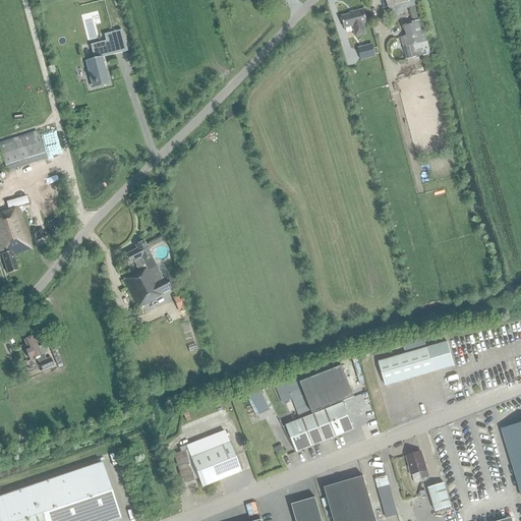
[(416,0),(411,0),(406,1),(405,0),(386,0),(388,7),(389,6),(391,14),(394,16),(401,13),(403,9),(403,10),(418,5),(416,0)]
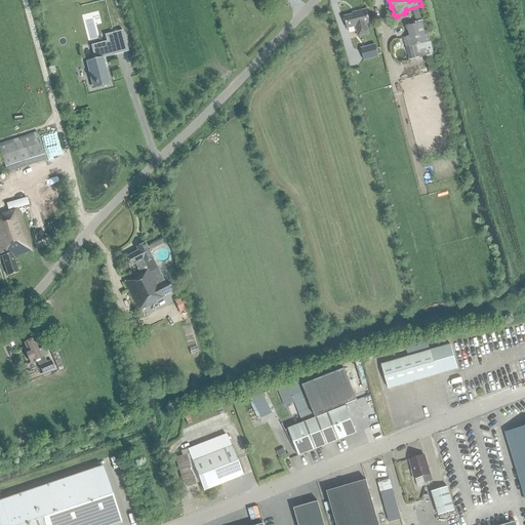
[(357,13),(344,17),(347,29),(355,27),(357,37),(368,34),(365,24),(369,24),(366,9),(356,12),(357,13)]
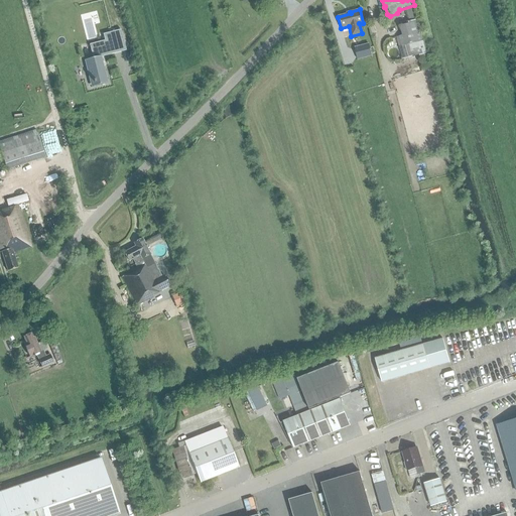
[(409,22),(409,24),(400,26),(402,36),(397,37),(403,59),(412,56),(412,57),(419,55),(418,53),(426,51),(423,41),(417,19),(409,22)]
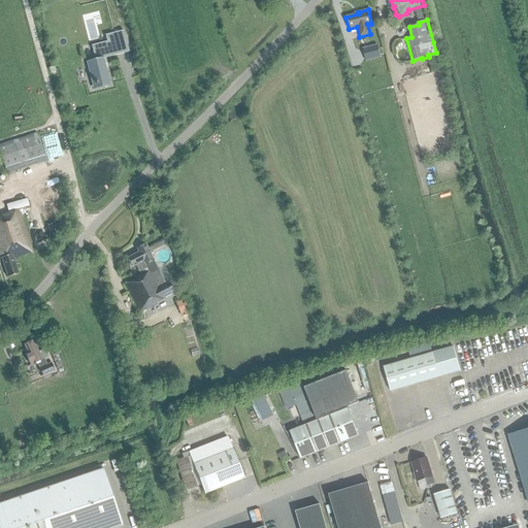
[(106,41),(99,43),(102,56),(116,53),(113,44),(126,41),(123,31),(105,35),(106,41)]
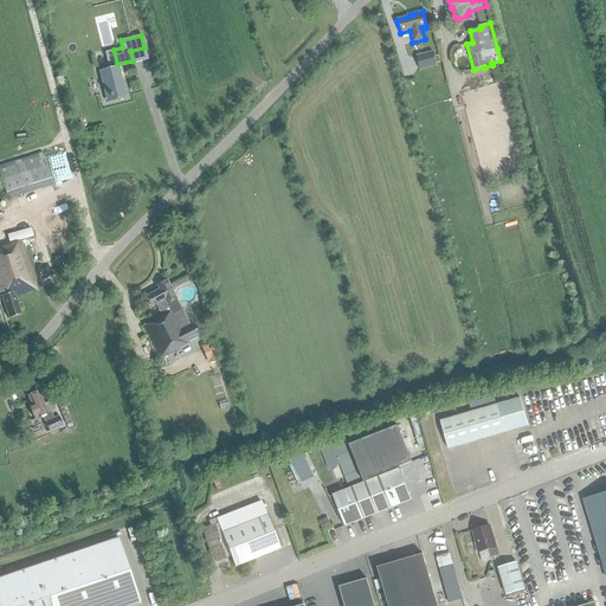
[(417,56),(420,71),(437,66),(433,51),(417,56)]
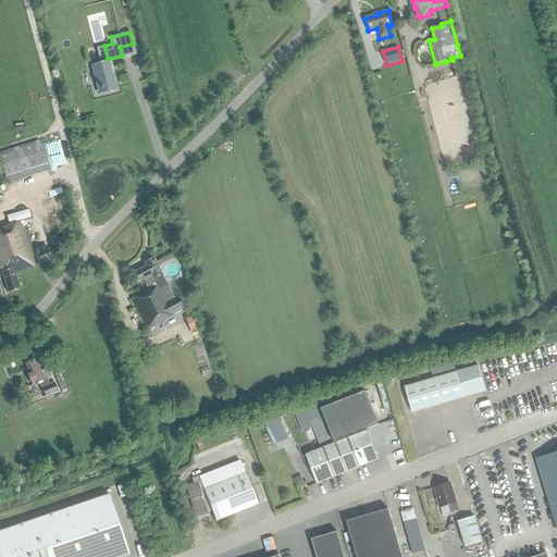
[(103,94),(116,89),(109,61),(103,62),(90,65),(96,85),(100,84),(101,87),(100,87),(101,89),(102,89),(103,94)]
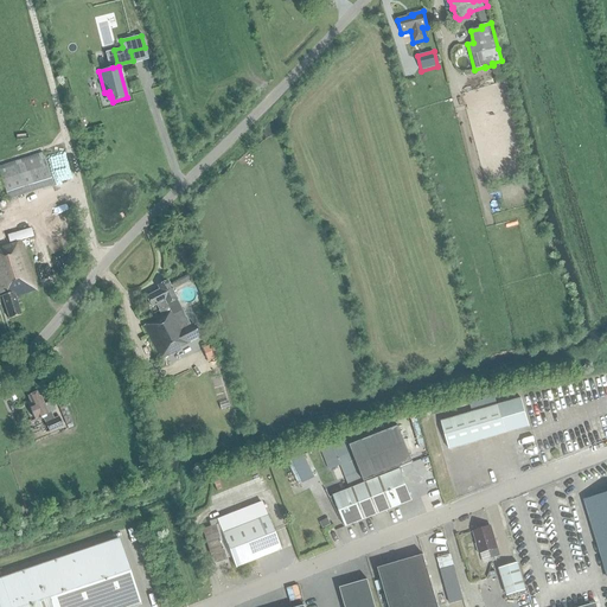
[(53,185),(44,152),(0,165),(0,174),(7,199),(53,185)]
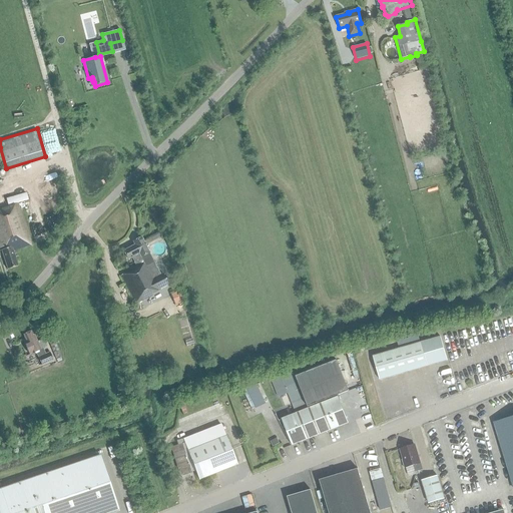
[(0,251),(1,251),(6,270),(17,266),(12,250),(30,245),(17,203),(0,208),(0,251)]
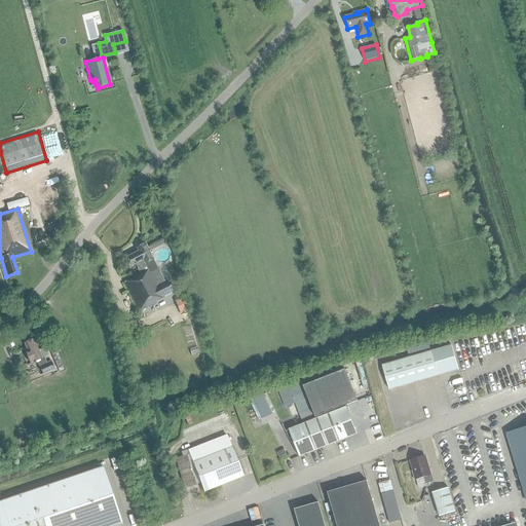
[(140,274),(123,283),(139,312),(157,303),(156,302),(164,298),(173,293),(166,280),(157,286),(151,273),(158,269),(145,243),(138,248),(138,250),(138,252),(128,256),(127,259),(129,264),(133,265),(135,264),(138,269),(137,269),(140,274)]
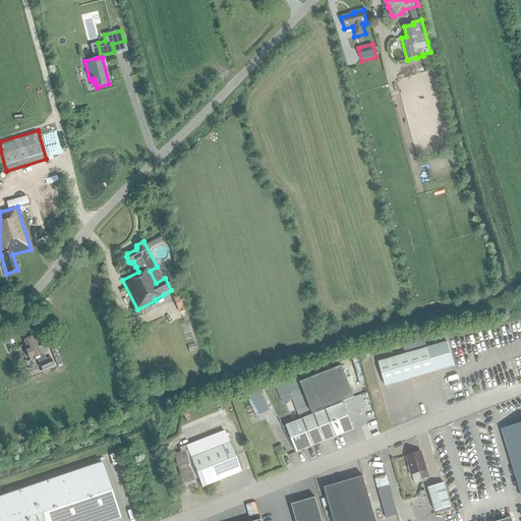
[(177,309),(187,306),(184,295),(174,298),(177,309)]
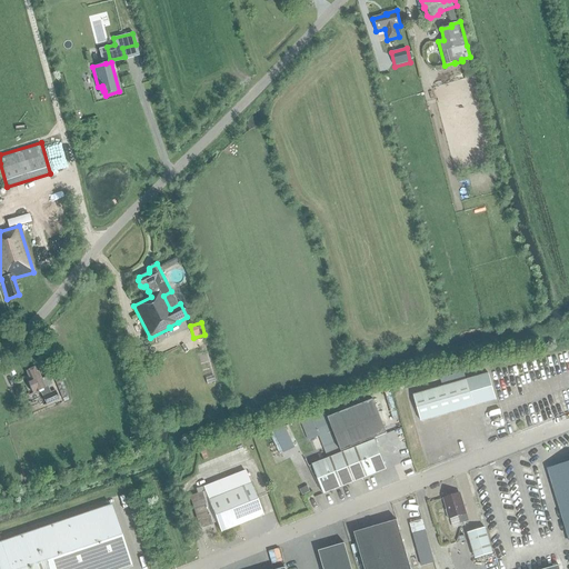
[(45,388),(36,368),(26,372),(29,380),(27,381),(32,393),(39,391),(47,406),(59,400),(55,391),(50,393),(47,387),(45,388)]
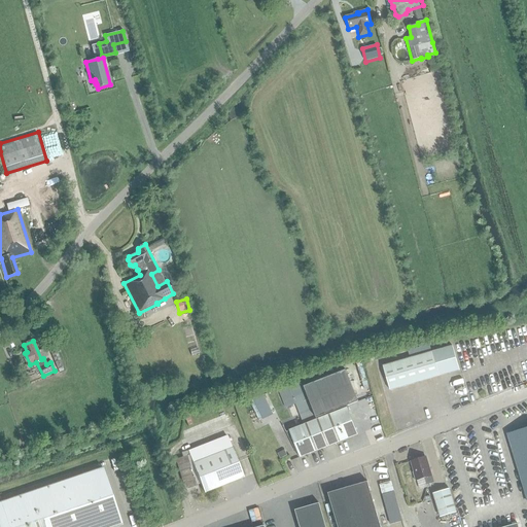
[(453,347),(383,366),(390,390),(459,371),(453,347)]
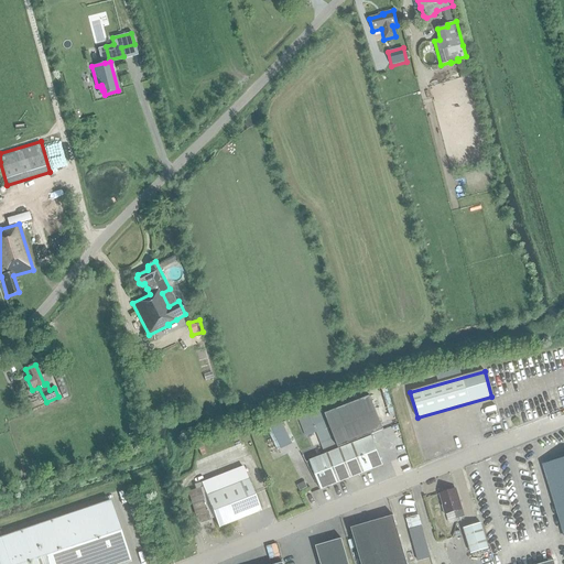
[(60,376),(54,378),(62,396),(66,393),(67,393),(60,376)]
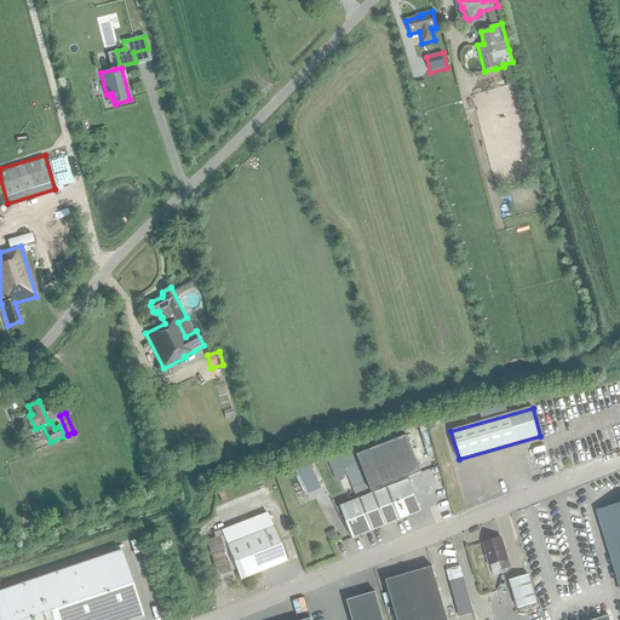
[(340,506),(337,507),(333,500),(349,533),(349,532),(350,530),(352,538),(422,511),(409,480),(392,486),(391,484),(422,472),(407,435),(357,455),(372,492),(384,487),(385,489),(371,494),(357,500),(340,506)]
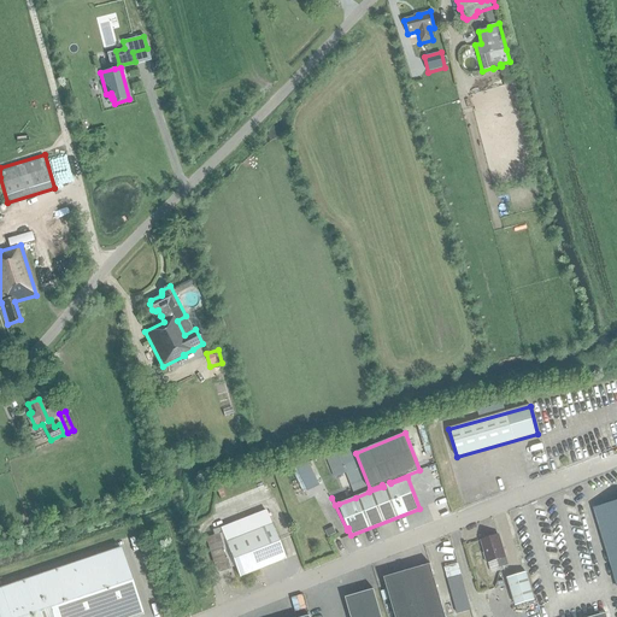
[(356,498),(369,492),(359,468),(348,472),(340,451),(327,456),(335,477),(346,472),(356,498)]
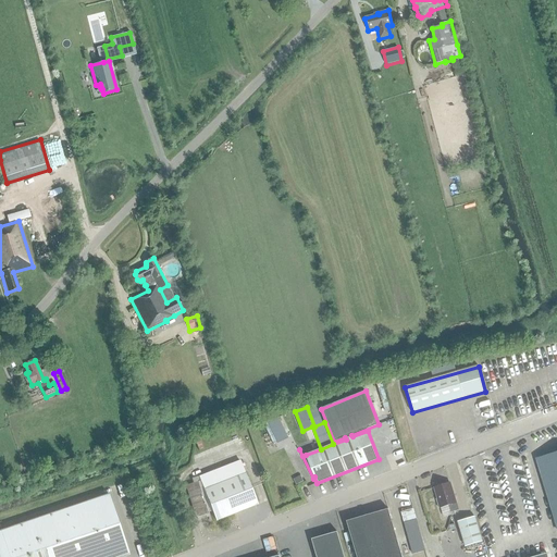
[(556,529),(556,453),(537,459),(556,529)]
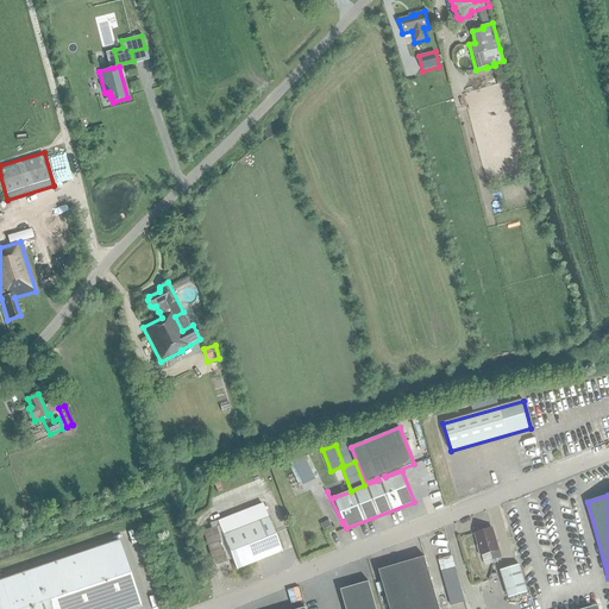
[(237,570),(282,552),(268,518),(223,535),(219,526),(202,532),(213,566),(228,562),(227,562),(233,559),(237,570)]
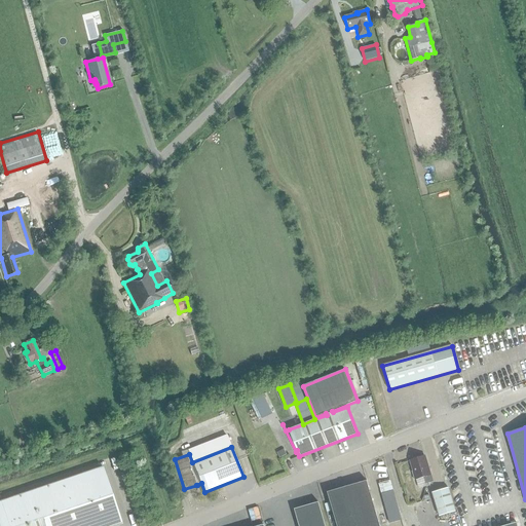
[(415,480),(423,478),(425,484),(434,482),(431,474),(430,475),(425,456),(411,460),(414,472),(412,472),(415,480)]
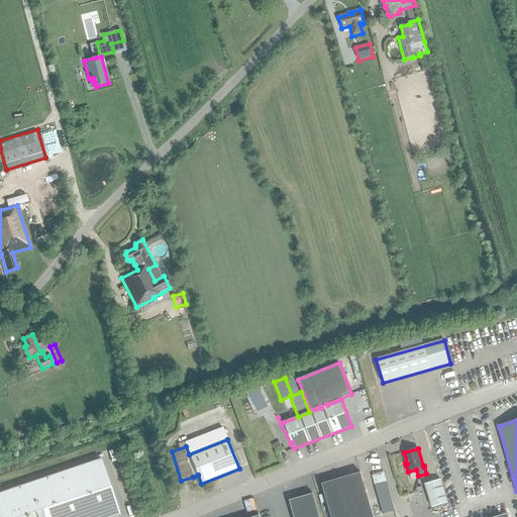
[(0,493),(0,516),(110,516),(119,514),(100,458),(0,493)]
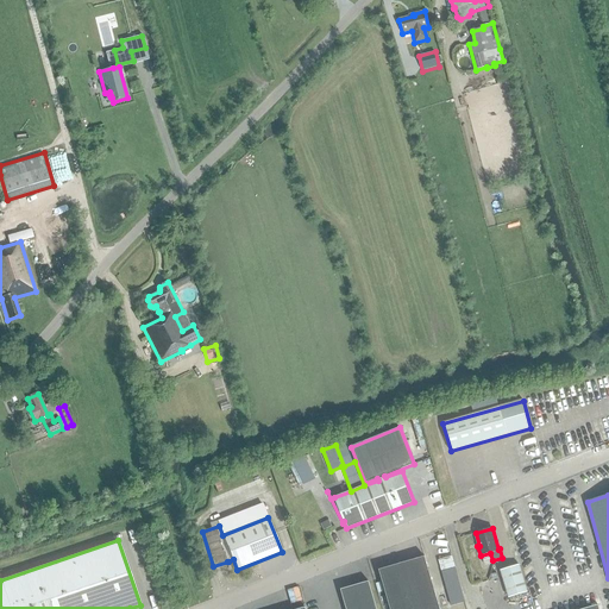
[(389,608),(439,608),(425,557),(378,571),(389,608)]
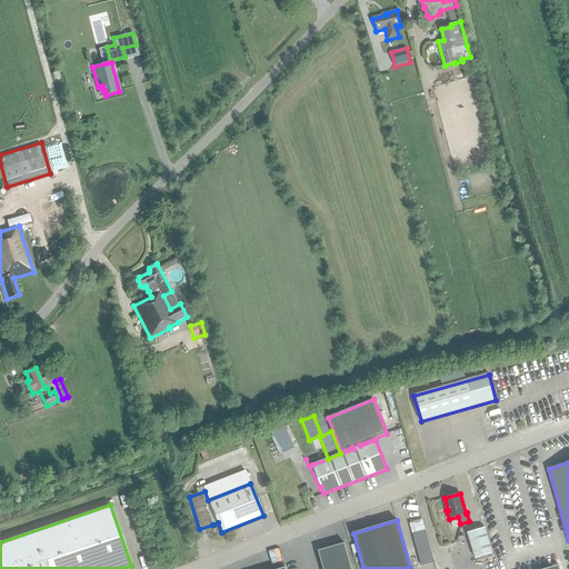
[(492,553),(485,528),(468,533),(476,559),(492,553)]
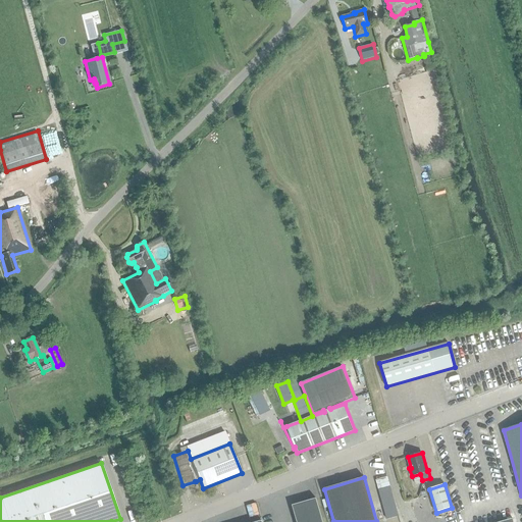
[(322,521),(316,499),(292,506),(297,521),(322,521)]
